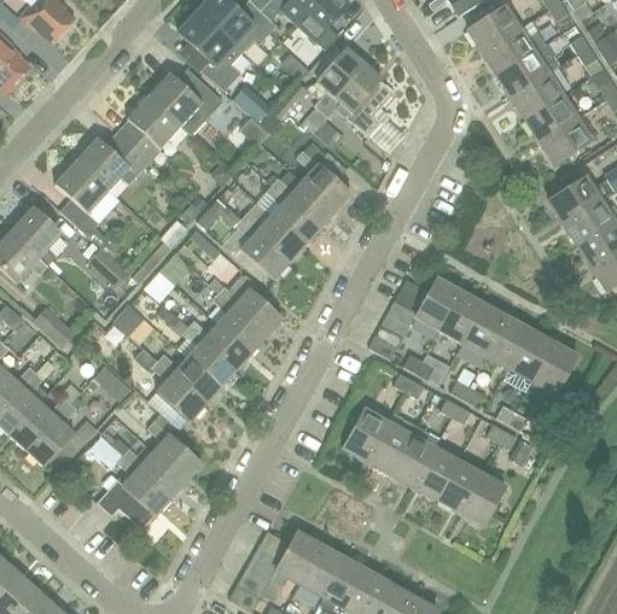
[(24,0),(30,5),(19,17),(31,28),(33,25),(51,42),(74,18),(64,9),(65,7),(58,0),(24,0)]
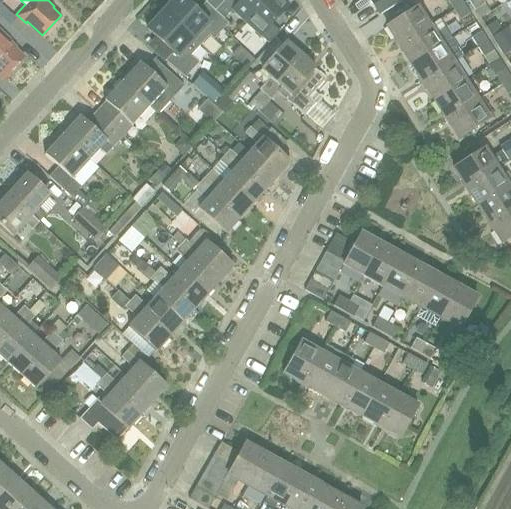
[(171,0),(163,9),(201,43),(210,33),(214,37),(229,21),(225,16),(216,8),(207,0),(205,0),(198,9),(187,0),(171,0)]
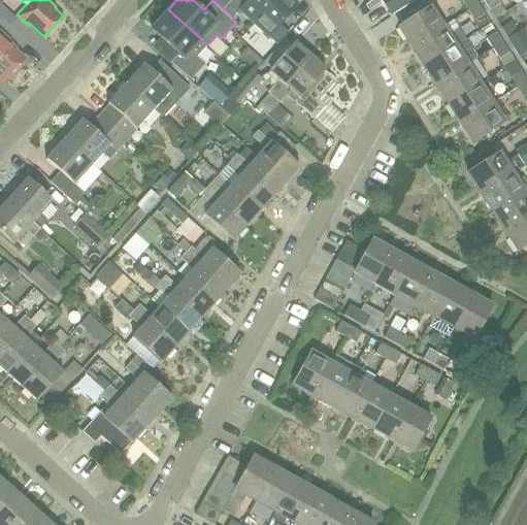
[(223,8),(230,0),(213,0),(223,8)]
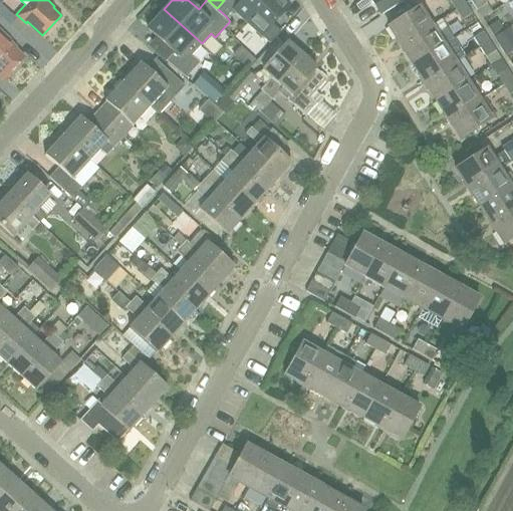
[(224,0),(217,8),(226,16),(234,7),(248,20),(257,10),(266,0),(224,0)]
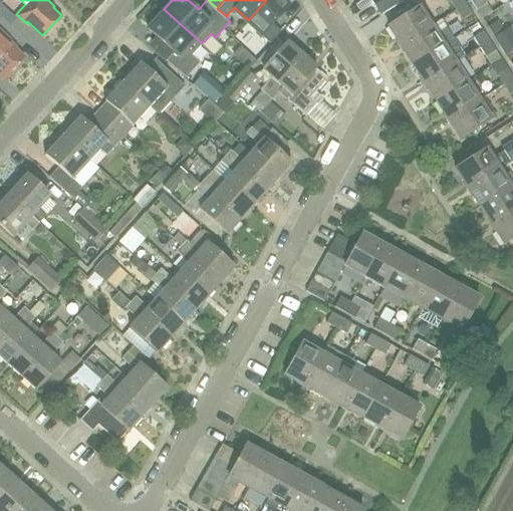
[(266,0),(257,10),(248,20),(262,33),(271,41),(282,29),(273,21),(291,2),(289,0),(266,0)]
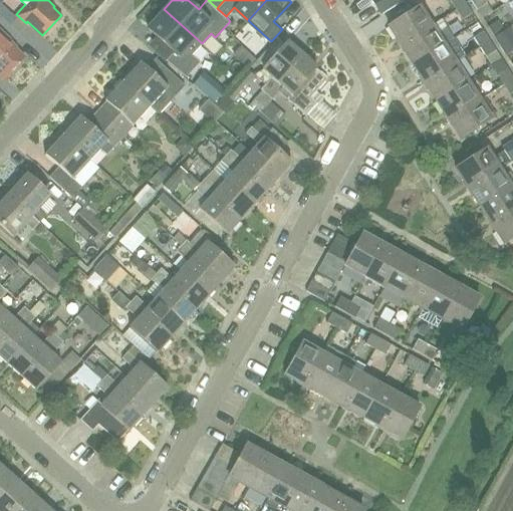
[(380,13),(401,0),(376,0),(373,2),(380,13)]
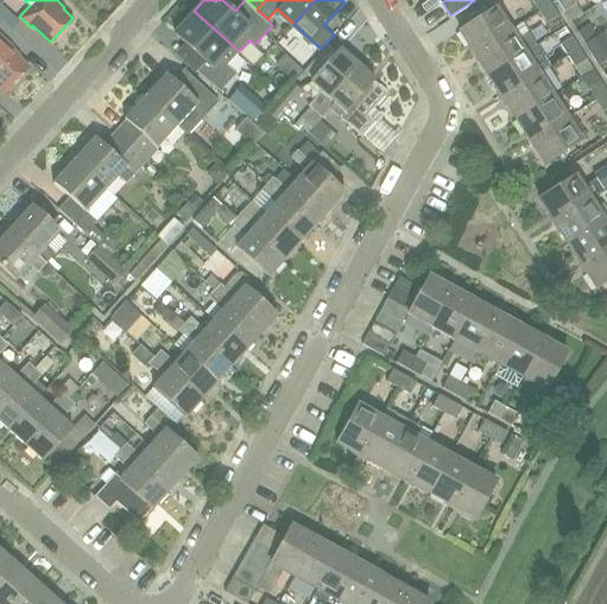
[(539,10),(551,1),(550,0),(533,0),(539,10)]
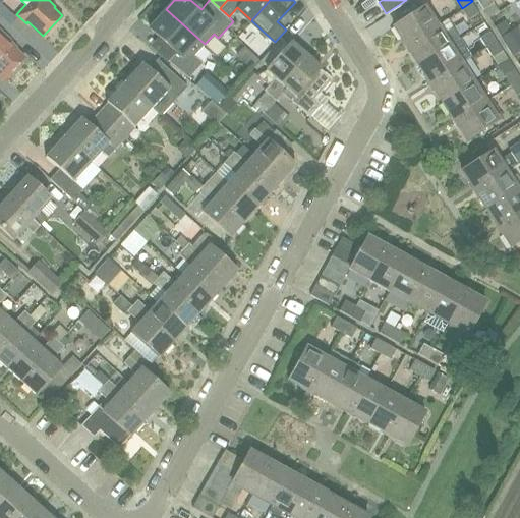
[(472,1),(462,8),(469,18),(478,11),(472,1)]
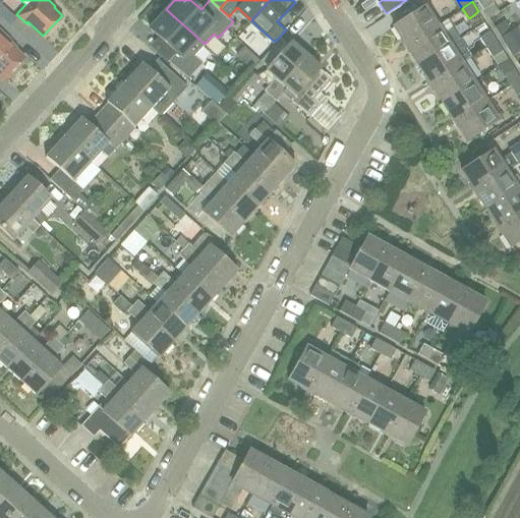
[(407,44),(438,24),(425,5),(395,25),(407,44)]
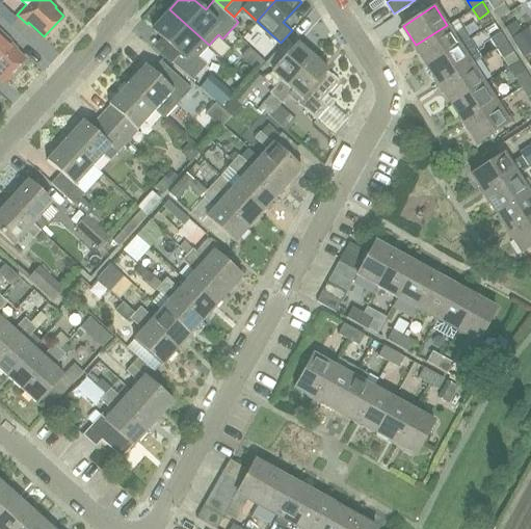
[(169,9),(154,27),(181,52),(173,60),(192,79),(208,62),(200,54),(209,45),(169,9)]
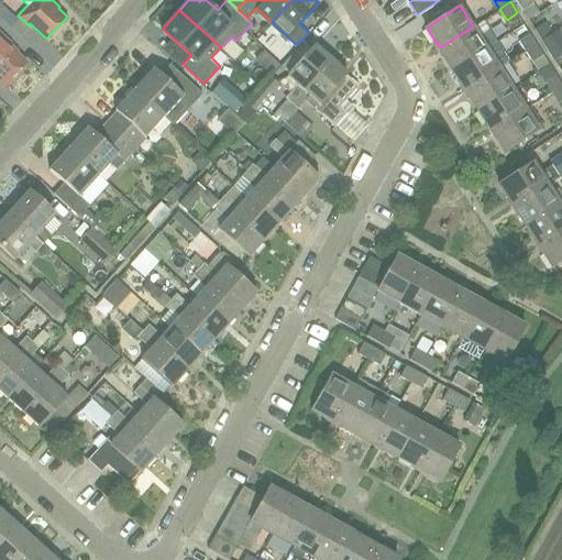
[(558,36),(561,34),(561,18),(551,23),(558,36)]
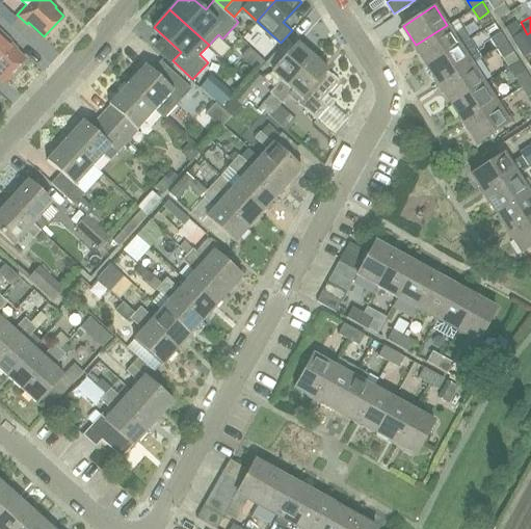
[(511,36),(523,29),(516,19),(505,26),(511,36)]
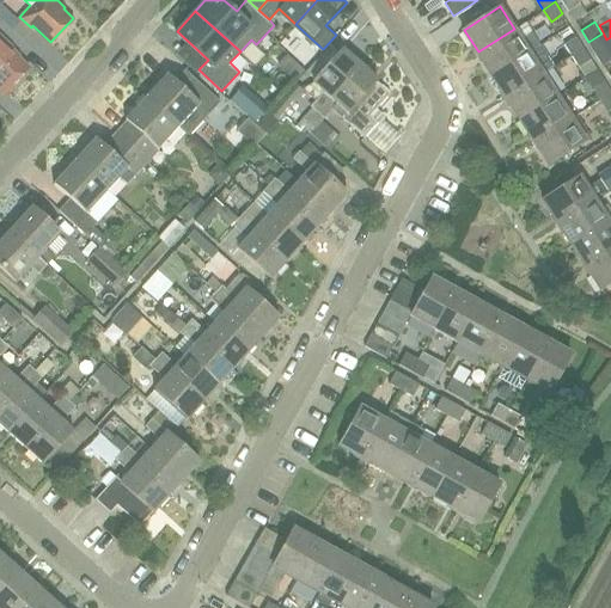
[(514,29),(478,51),(493,74),(530,51),(529,50),(541,42),(533,30),(520,38),(514,29)]
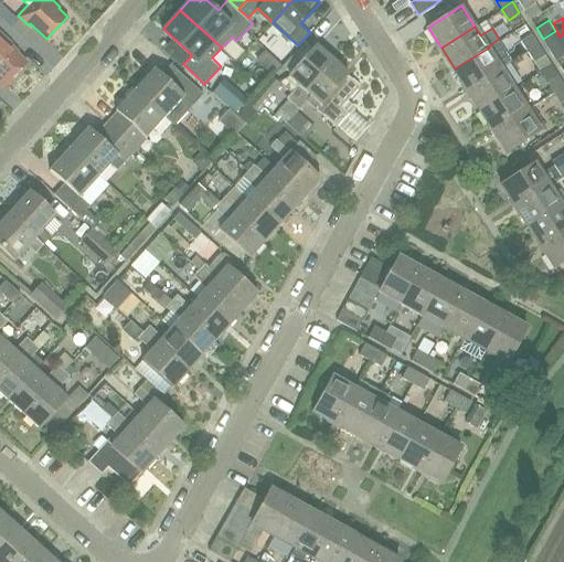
[(12,42),(0,30),(0,76),(6,82),(27,60),(17,51),(18,50),(11,43),(12,42)]
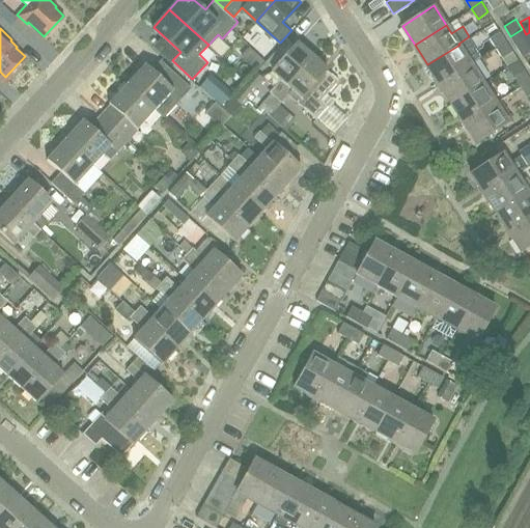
[(496,47),(507,40),(500,29),(490,36),(496,47)]
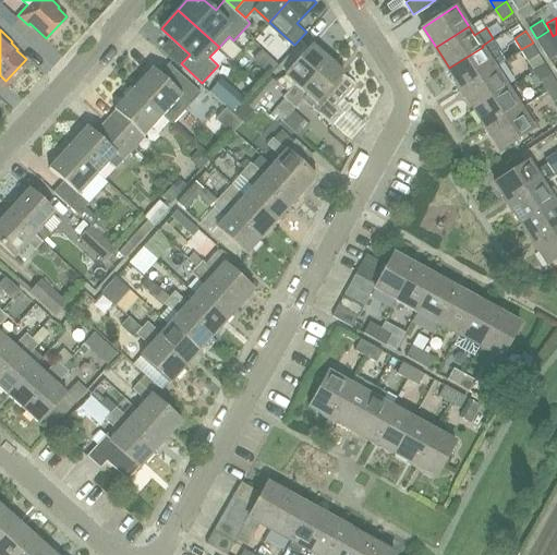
[(556,41),(548,31),(536,38),(549,59),(556,53),(556,41)]
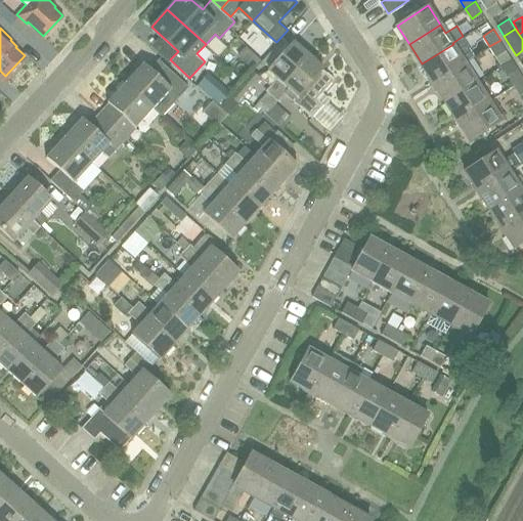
[(262,60),(269,67),(268,68),(269,69),(260,75),(269,84),(266,89),(266,90),(270,93),(309,52),(295,39),(278,56),(272,50),(262,60)]
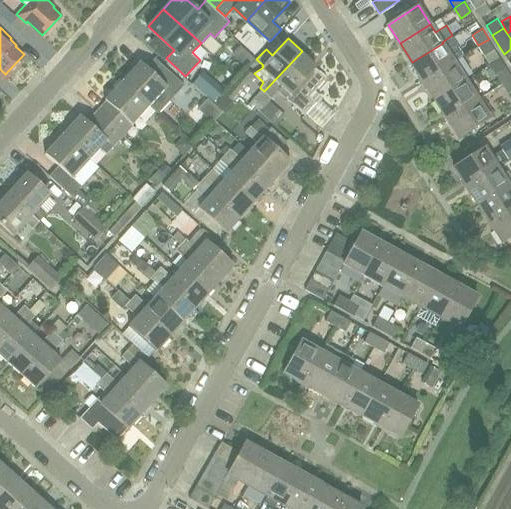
[(489,39),(478,45),(484,54),(495,48),(489,39)]
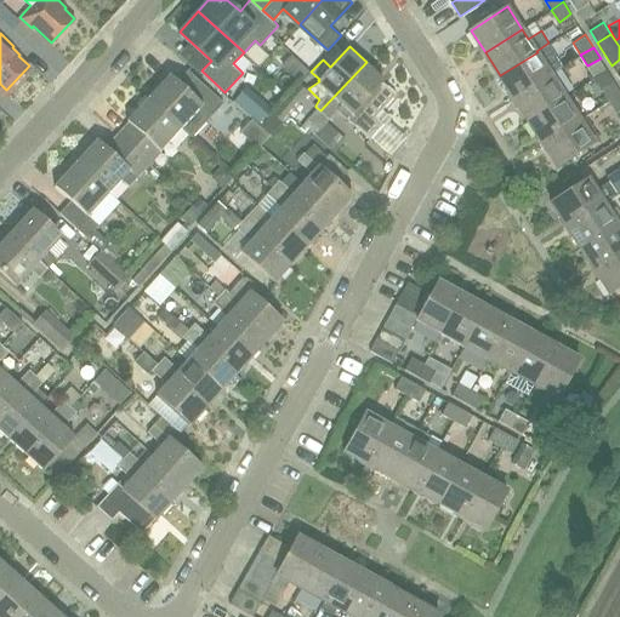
[(538,52),(500,75),(515,97),(551,74),(538,52)]
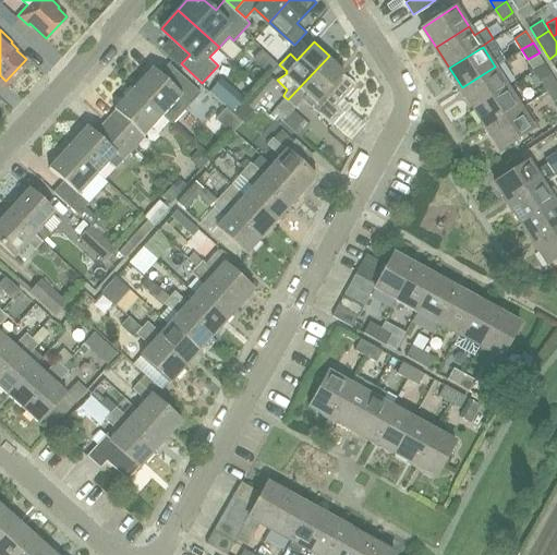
[(329,56),(288,99),(277,113),(295,131),(302,123),(301,116),(294,109),(303,97),(312,105),(333,124),(334,122),(351,139),(365,121),(353,111),(354,107),(343,97),(355,84),(343,72),(346,71),(329,56)]
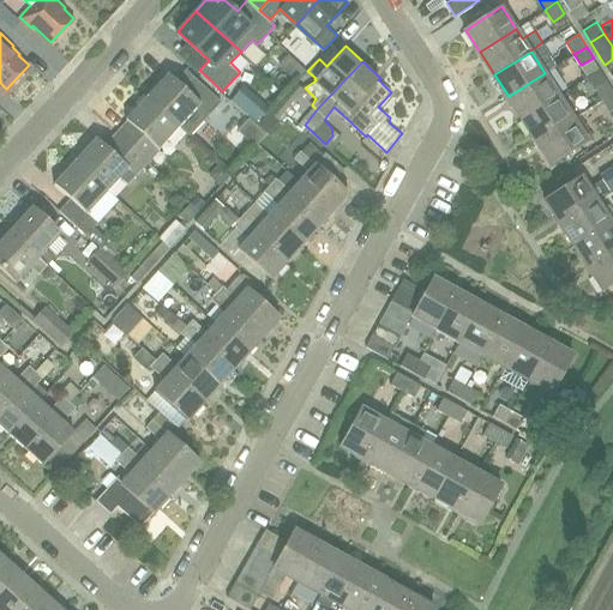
[(169,72),(148,95),(181,125),(192,113),(203,121),(223,100),(196,74),(185,86),(169,72)]
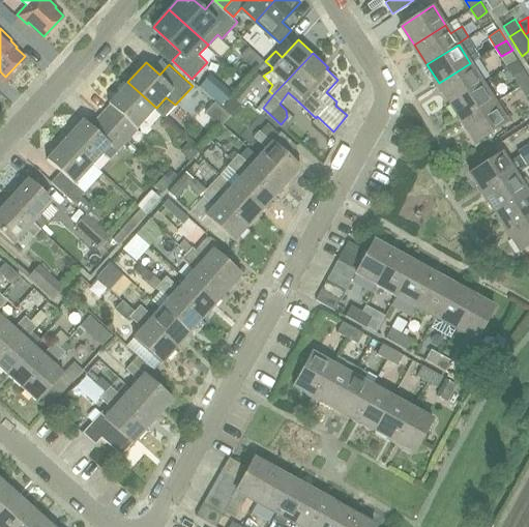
[(482,82),(470,63),(439,83),(451,103),(482,82)]
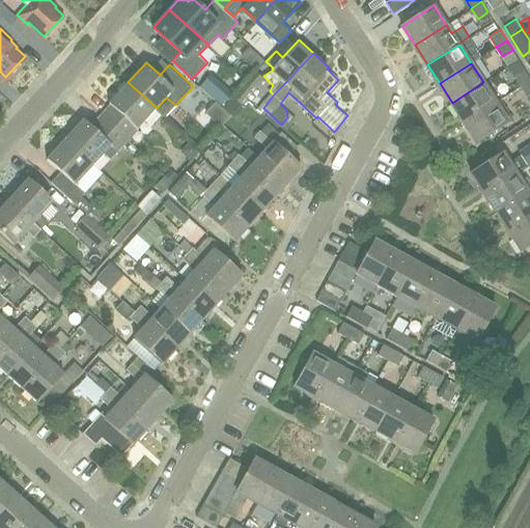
[(521,85),(529,79),(529,75),(525,68),(514,75),(521,85)]
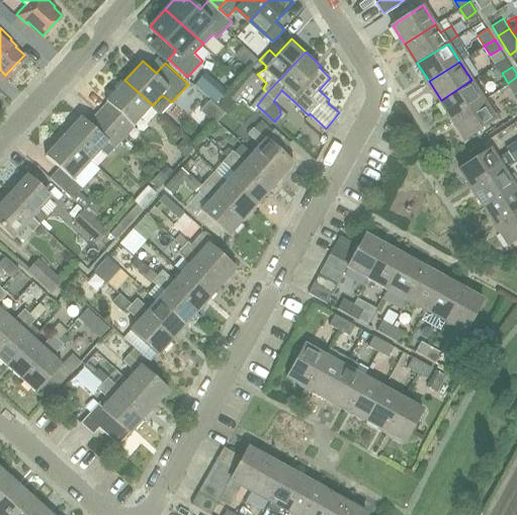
[(251,69),(230,94),(238,101),(254,81),(251,78),(256,73),(251,69)]
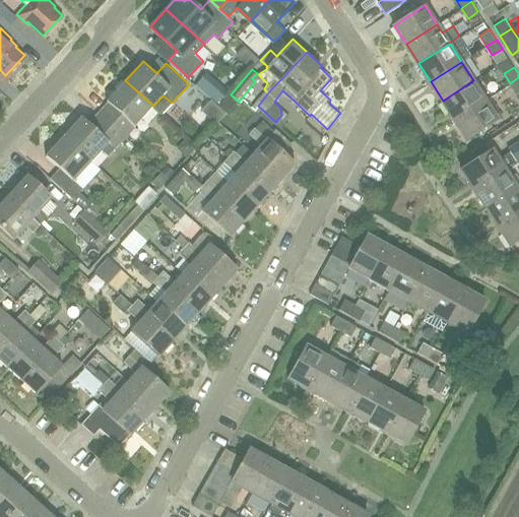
[(518,77),(510,83),(516,92),(518,90),(518,77)]
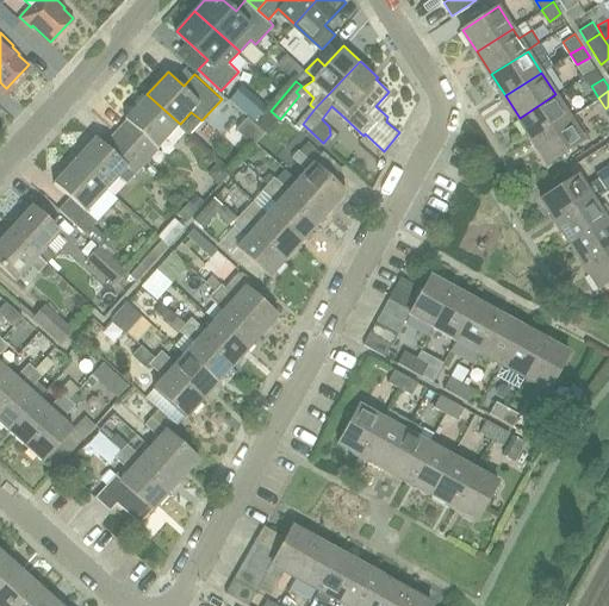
[(131,111),(115,130),(149,158),(159,148),(180,124),(147,94),(131,111)]
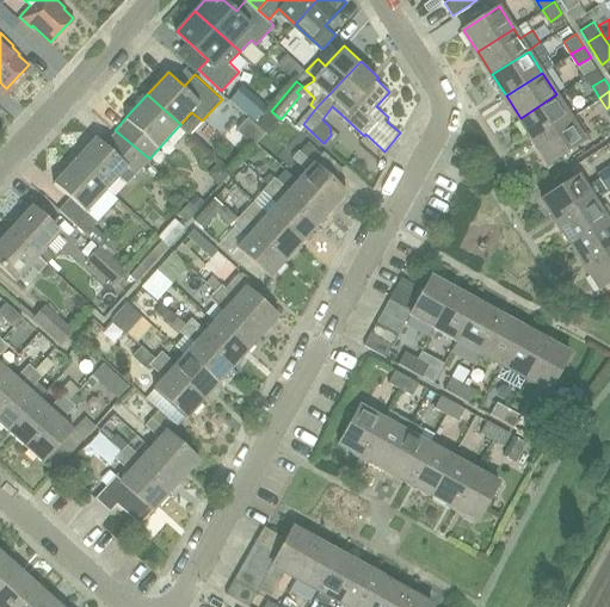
[(571,116),(556,94),(521,118),(535,140),(577,112),(571,116)]
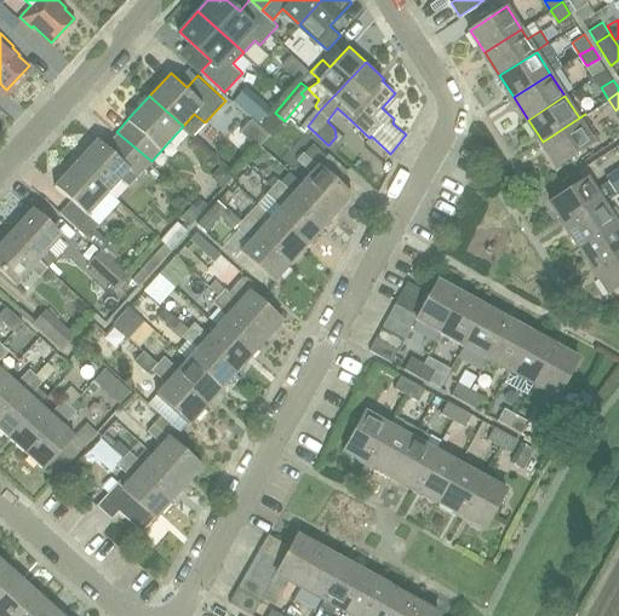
[(261,121),(269,111),(259,102),(250,111),(261,121)]
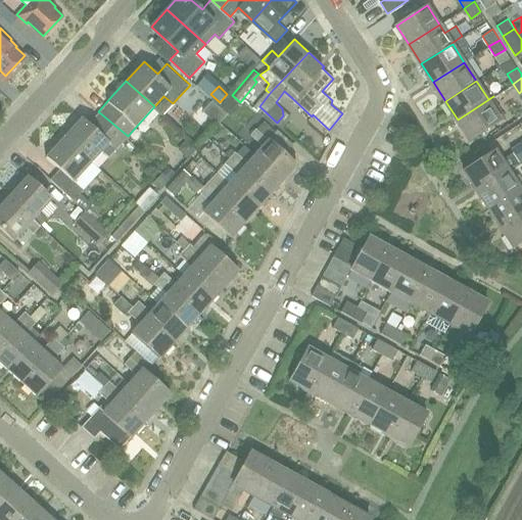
[(259,106),(270,93),(266,90),(252,105),(256,109),(259,106)]
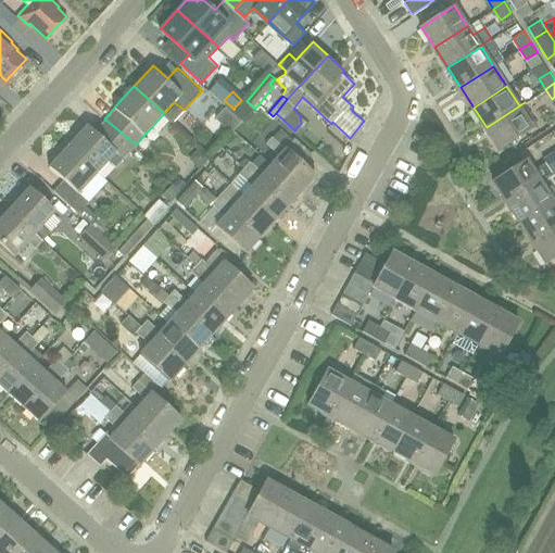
[(525,102),(487,127),(500,148),(532,126),(538,123),(525,102)]
